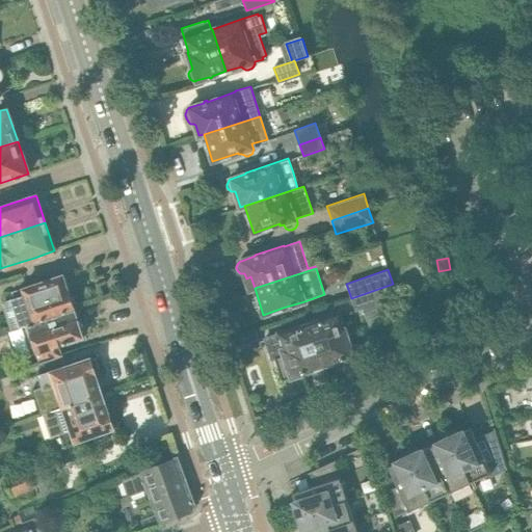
[(62,274),(23,287),(26,294),(5,301),(14,327),(74,308),(62,274)]
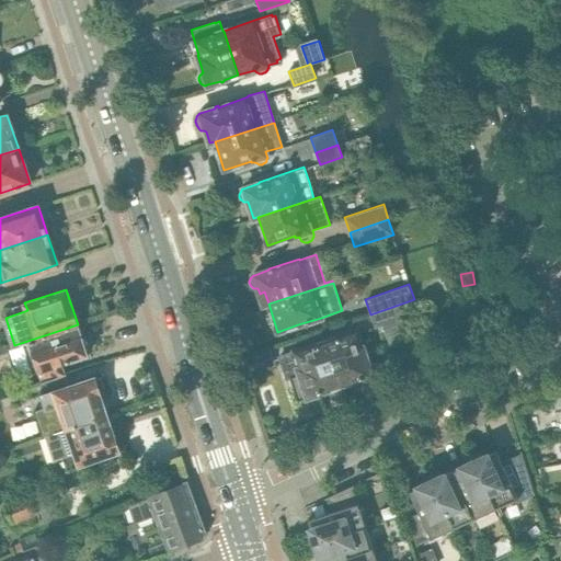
[(375,328),(398,320),(397,319),(403,317),(399,306),(414,300),(414,299),(370,315),(375,328)]
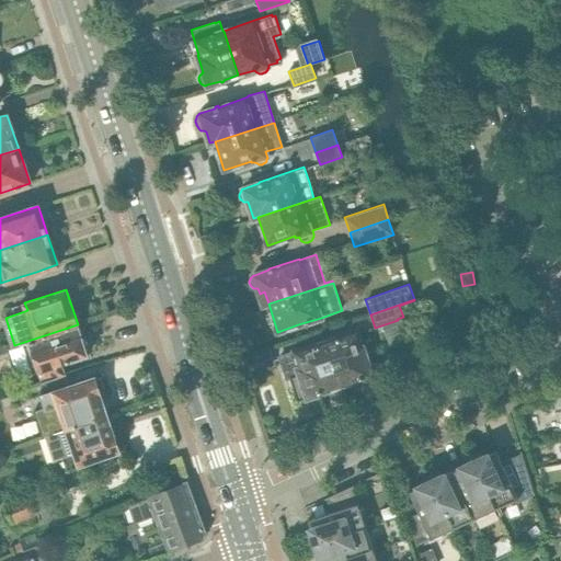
[(398,320),(378,327),(379,332),(385,331),(389,344),(404,339),(398,320)]
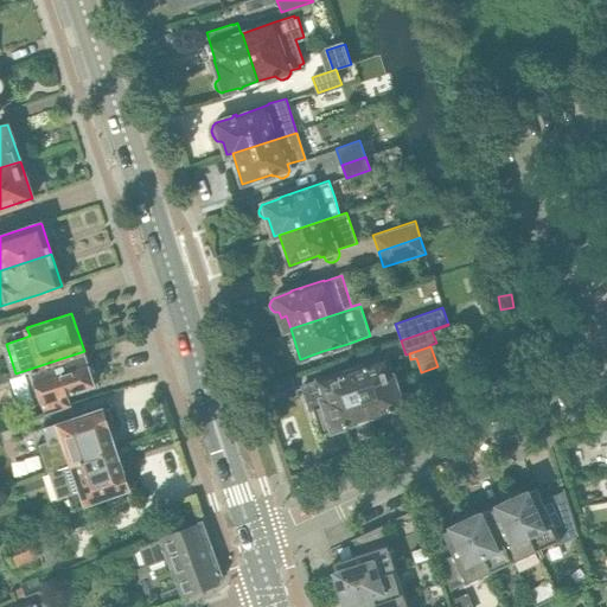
[(84,353),(50,364),(7,378),(14,400),(14,401),(17,403),(19,403),(24,406),(27,406),(36,402),(36,403),(43,401),(46,411),(71,404),(66,393),(94,384),(94,383),(84,353)]
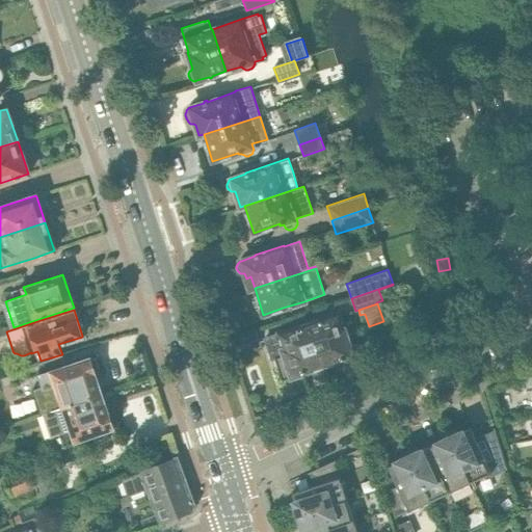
[(339,315),(310,323),(324,366),(352,356),(354,355),(355,353),(356,351),(356,349),(356,347),(354,345),(353,344),(351,344),(348,344),(343,328),(339,315)]
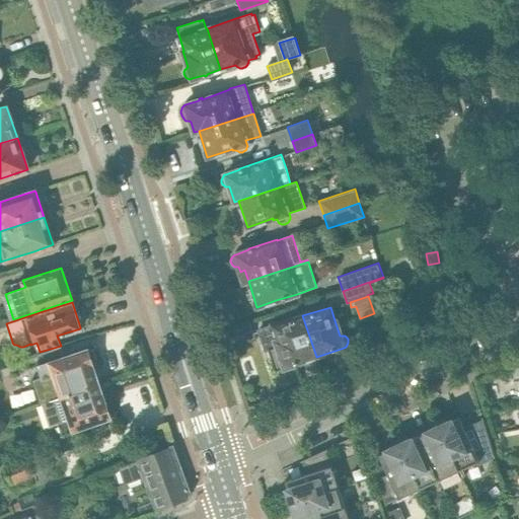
[(277,323),(258,329),(265,351),(269,350),(276,370),(284,367),(316,357),(302,315),(277,323)]
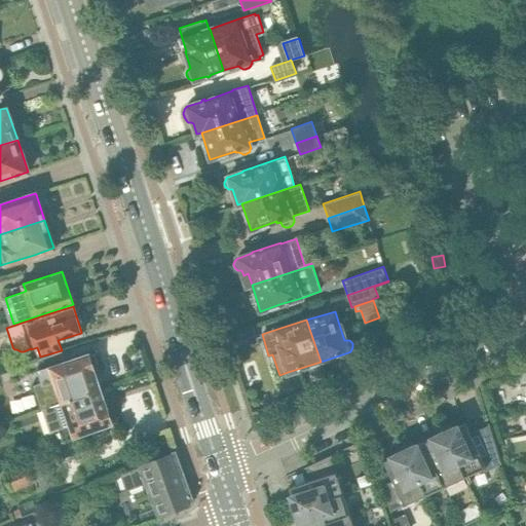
[(51,407),(92,391),(100,388),(94,368),(99,366),(95,355),(89,352),(39,370),(43,381),(34,384),(41,409),(50,406),(51,407)]
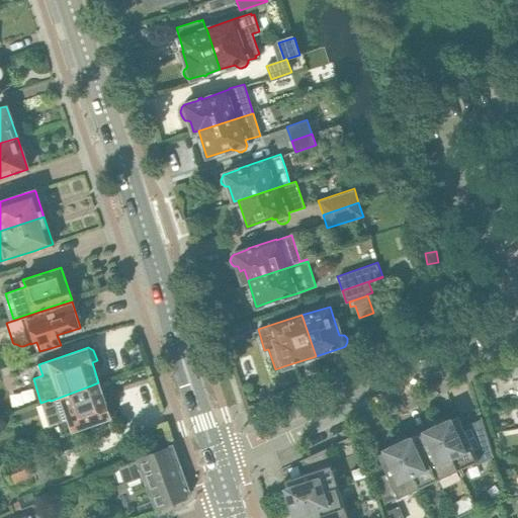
[(40,403),(49,425),(58,422),(62,434),(95,423),(111,417),(114,412),(110,402),(105,404),(98,382),(91,385),(51,401),(50,400),(40,403)]
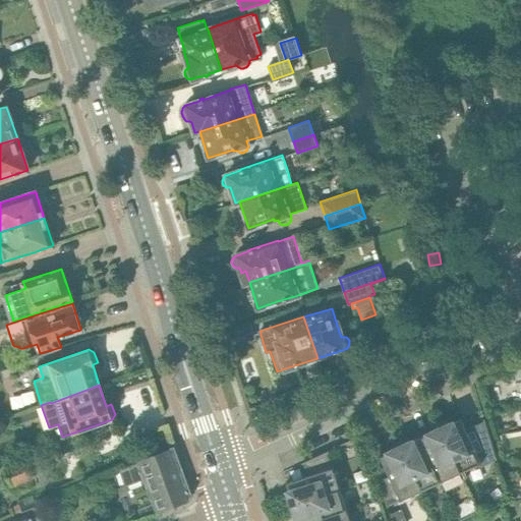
[(494,450),(484,418),(483,419),(483,420),(465,429),(461,418),(450,423),(449,421),(440,426),(460,472),(481,463),(477,455),(493,449),(493,450),(494,450)]
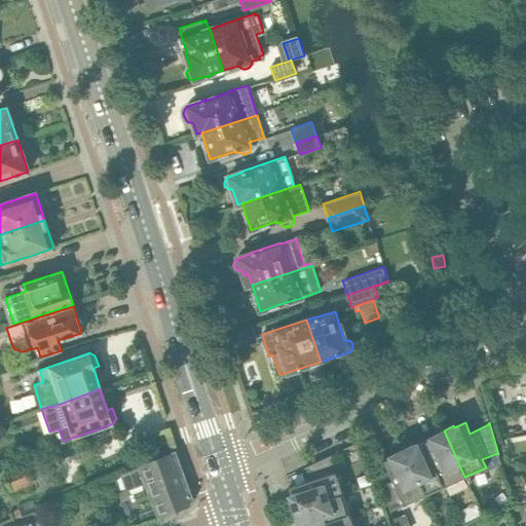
[(424,442),(445,486),(464,477),(444,430),(434,435),(435,437),(424,442)]
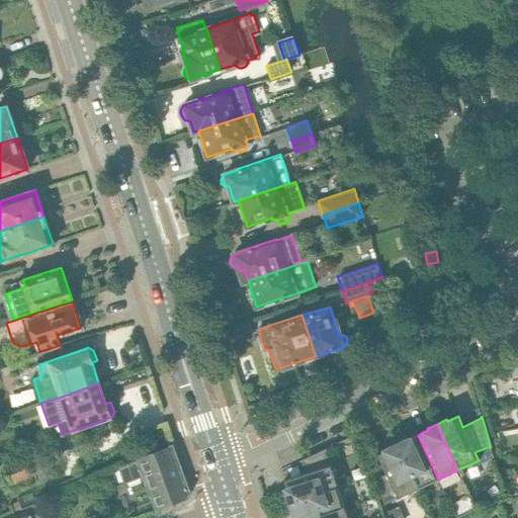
[(418,488),(438,479),(418,435),(408,439),(407,438),(397,442),(418,488)]
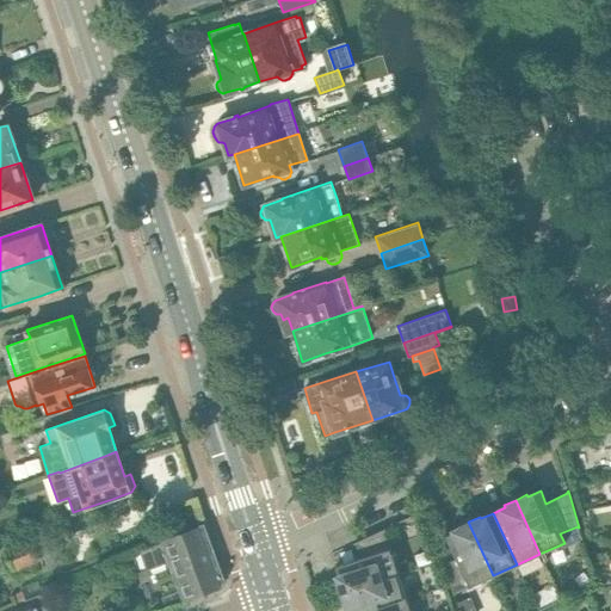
[(443,562),(454,596),(455,596),(454,593),(493,575),(468,522),(457,526),(458,529),(445,535),(456,559),(444,563),(444,562),(443,562)]
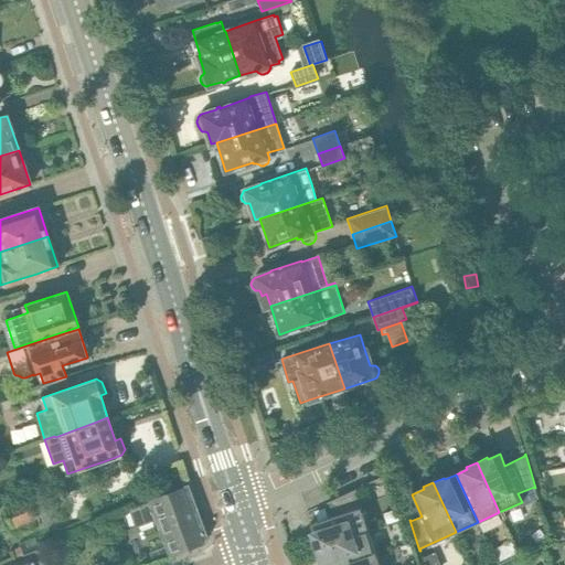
[(156,520),(167,546),(169,555),(204,542),(206,536),(188,486),(168,493),(149,500),(128,508),(136,528),(156,520)]
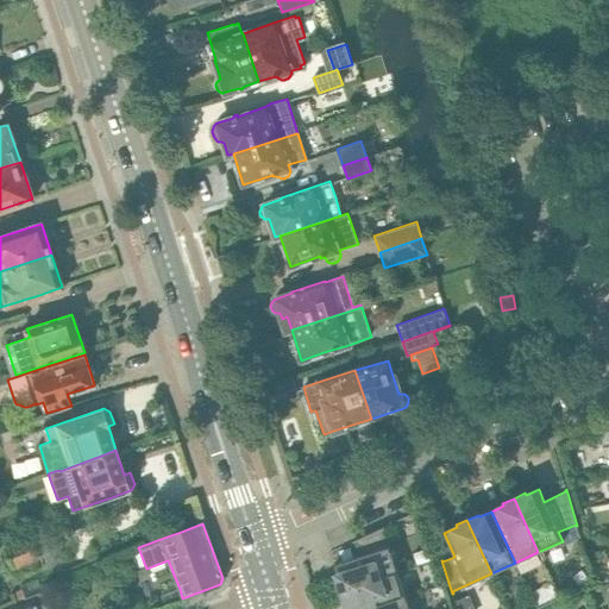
[(337,578),(340,590),(396,571),(383,528),(384,527),(384,526),(352,541),(352,542),(355,541),(359,556),(334,564),(339,577),(337,578)]
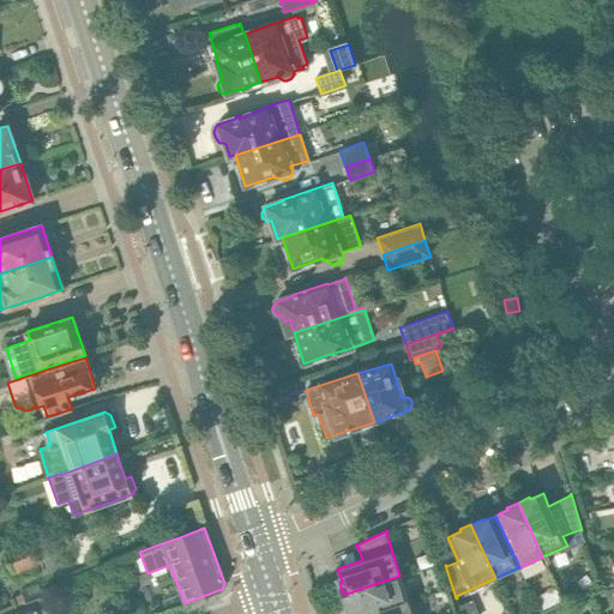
[(55,540),(35,547),(31,541),(4,552),(13,575),(41,564),(41,563),(61,553),(55,540)]
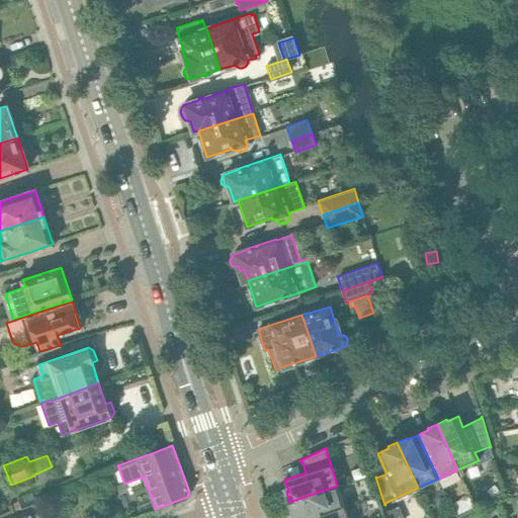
[(294,511),(296,517),(309,517),(344,507),(337,486),(289,502),(292,512),(294,511)]
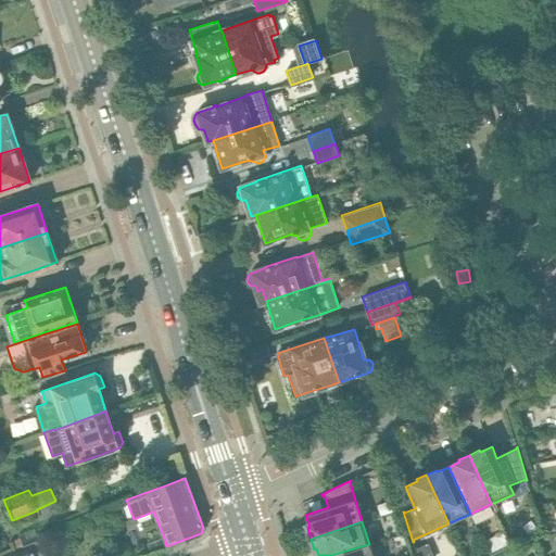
[(21,538),(13,541),(15,548),(23,546),(39,540),(35,529),(20,534),(21,538)]
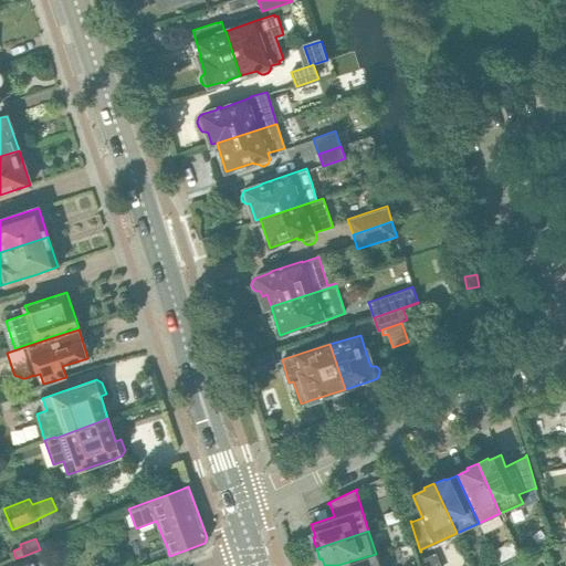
[(167,547),(149,554),(152,563),(169,556),(167,547)]
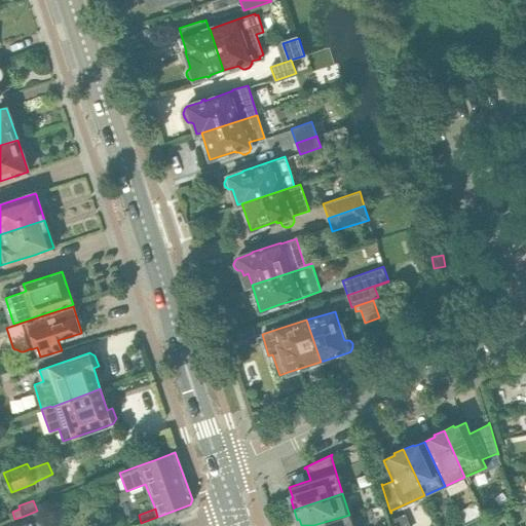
[(22,517),(24,521),(8,525),(44,525),(39,510),(37,511),(22,517)]
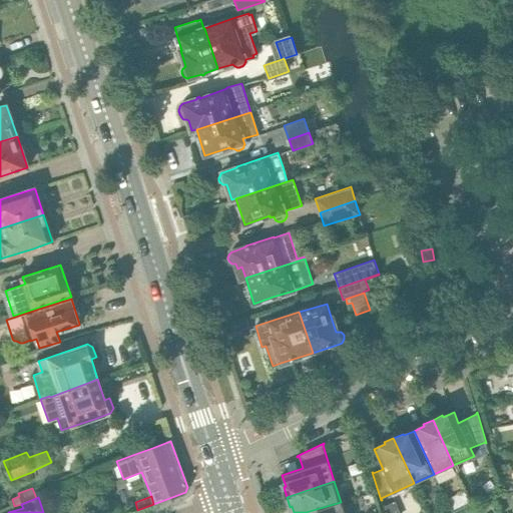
[(471,501),(449,512),(468,512),(475,507),(471,501)]
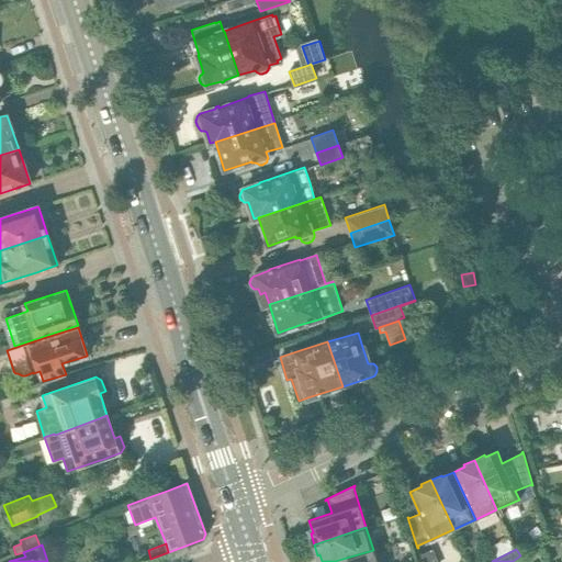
[(377,561),(373,550),(335,561),(377,561)]
